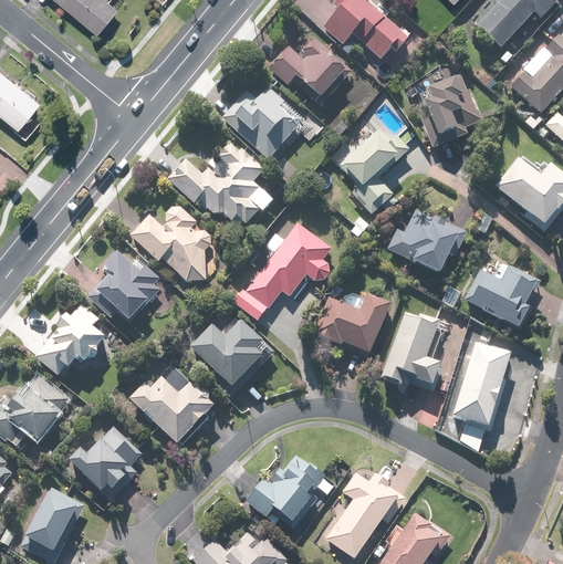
[(60,0),(98,32),(118,8),(108,0),(60,0)]
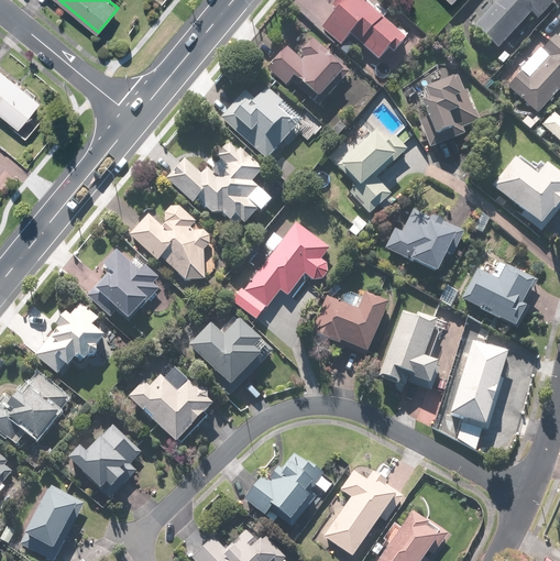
[(407,36),(365,0),(337,0),(335,2),(340,7),(322,26),(342,45),(352,34),(381,59),(396,42),(399,44),(407,36)]
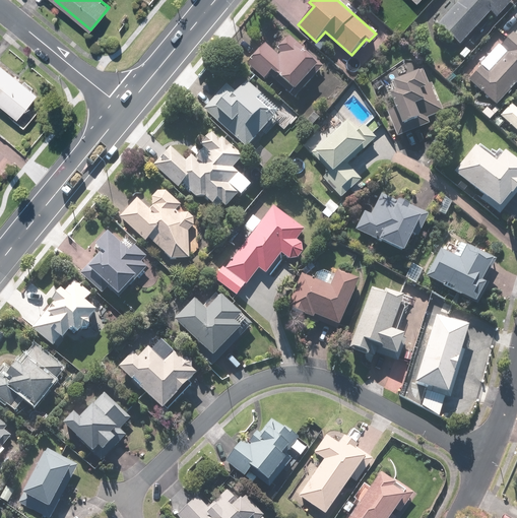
[(448,0),(432,17),(460,44),(491,10),(496,15),(510,0),(448,0)]
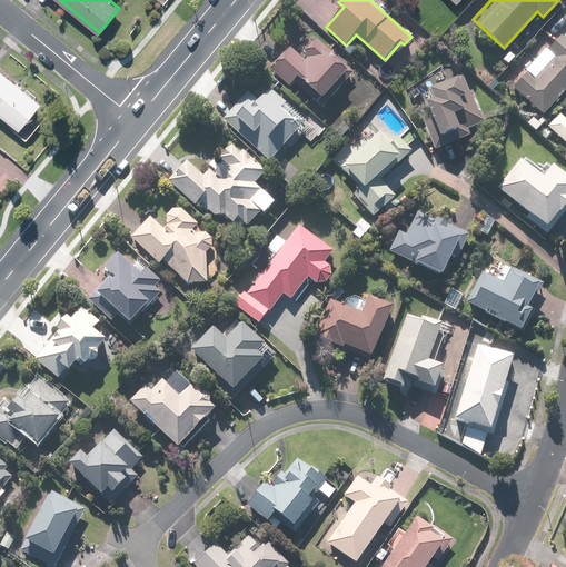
[(519,91),(544,113),(565,89),(565,38),(562,35),(548,50),(554,55),(536,76),(528,69),(518,81),(523,85),(519,91)]
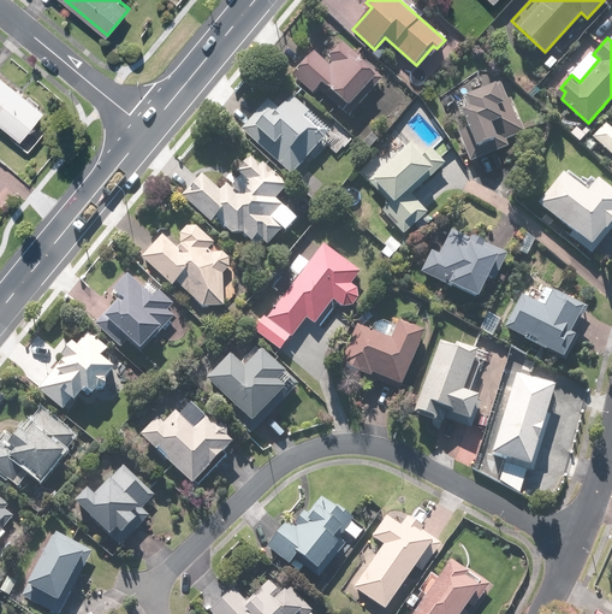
[(314,49),(291,70),(313,92),(318,87),(346,116),(382,78),(343,40),(325,59),(314,49)]
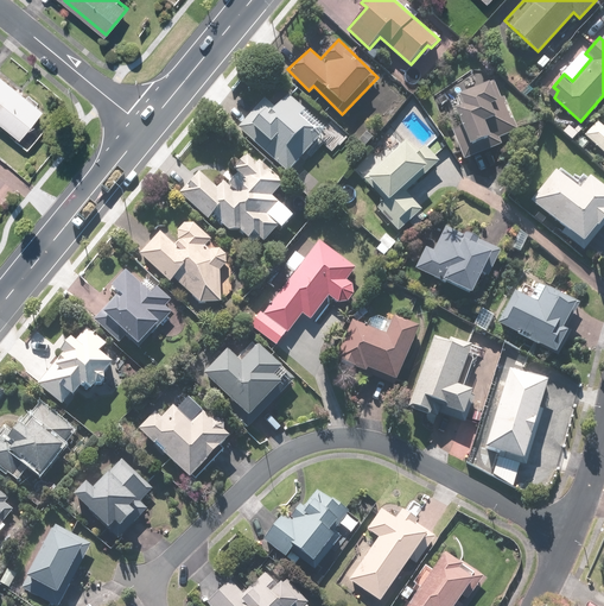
[(45,108),(0,70),(0,115),(19,131),(14,136),(27,145),(42,127),(35,121),(45,108)]
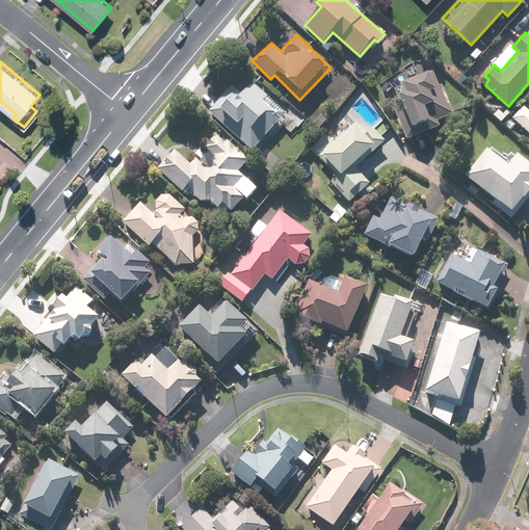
[(406,108),(395,112),(405,138),(420,132),(418,127),(454,113),(442,82),(437,84),(430,69),(403,80),(408,94),(401,96),(406,108)]
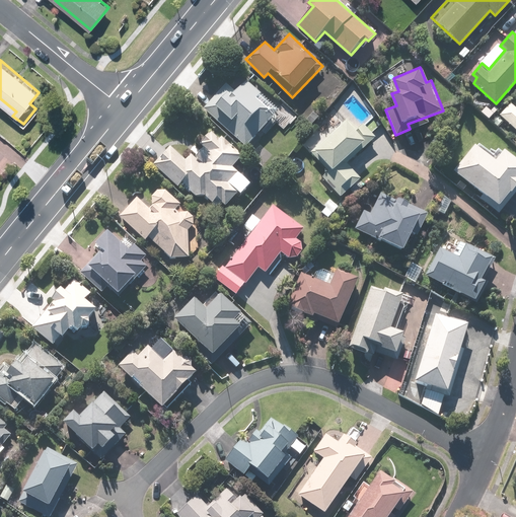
[(228,82),(204,106),(244,146),(272,119),(281,128),(293,116),(282,104),(278,109),(247,79),(236,90),(228,82)]
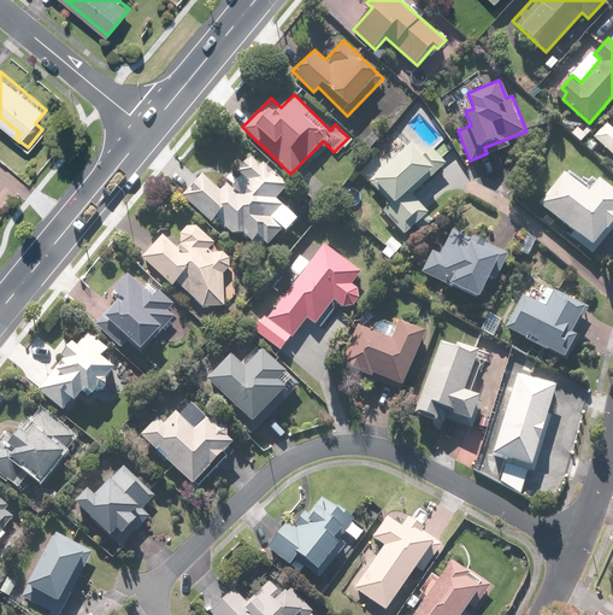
[(612,128),(605,121),(591,134),(612,154),(612,128)]
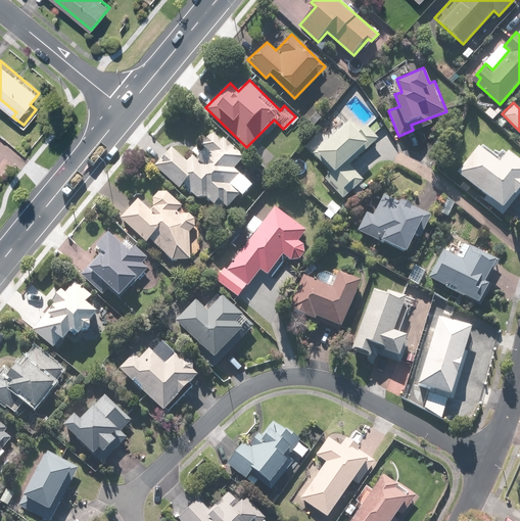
[(330,171),(324,176),(343,198),(364,180),(348,162),(370,143),(371,144),(379,137),(366,123),(360,129),(350,119),(314,152),(330,171)]
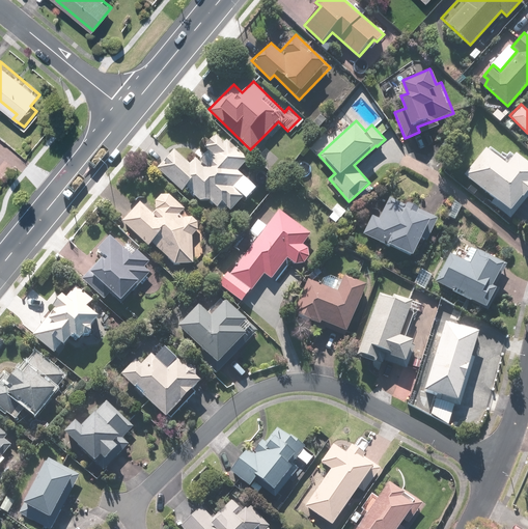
[(191,151),(198,158),(192,165),(173,147),(156,166),(182,190),(186,187),(200,200),(211,199),(218,206),(223,201),(230,209),(245,195),(247,197),(256,188),(238,168),(248,158),(217,130),(202,143),(206,147),(202,152),(196,146),(191,151)]
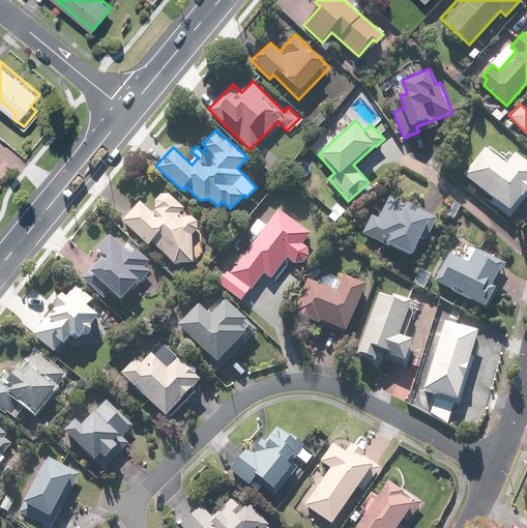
[(526,159),(516,151),(506,163),(485,145),(463,172),(492,196),(489,200),(508,215),(526,192),(526,157),(526,159)]
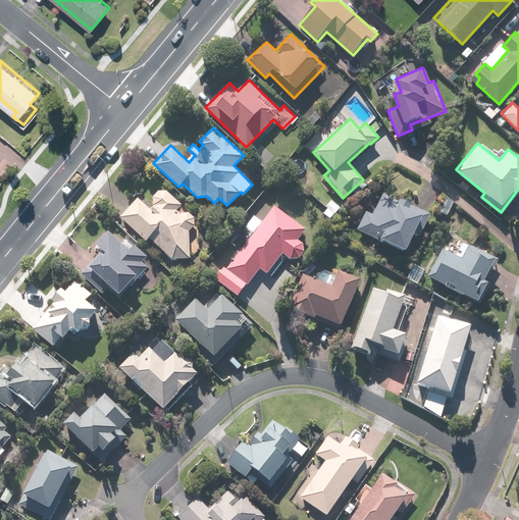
[(150,208),(138,197),(119,216),(146,241),(161,223),(165,226),(152,241),(170,259),(190,258),(189,229),(194,224),(194,218),(191,212),(178,213),(178,210),(163,210),(168,204),(180,203),(162,188),(152,198),(156,202),(150,208)]
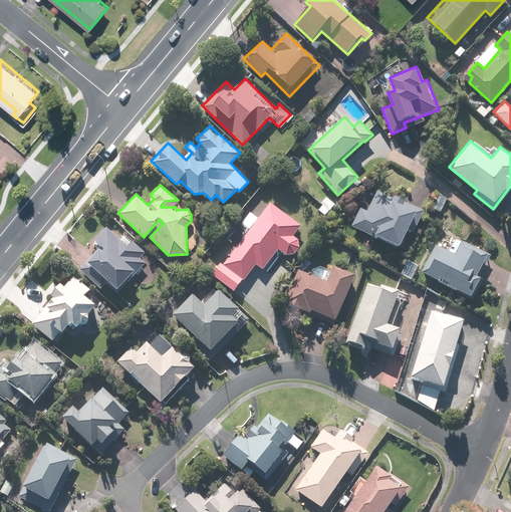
[(393,198),(376,191),(364,211),(358,208),(351,225),(403,248),(419,212),(404,206),(406,201),(394,195),(393,198)]
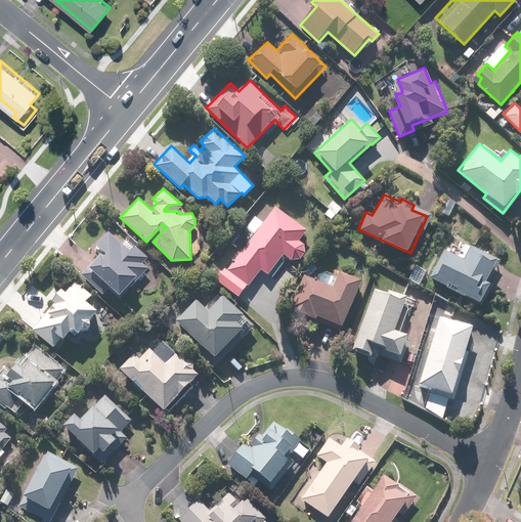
[(340,208),(330,201),(320,212),(331,219),(340,208)]
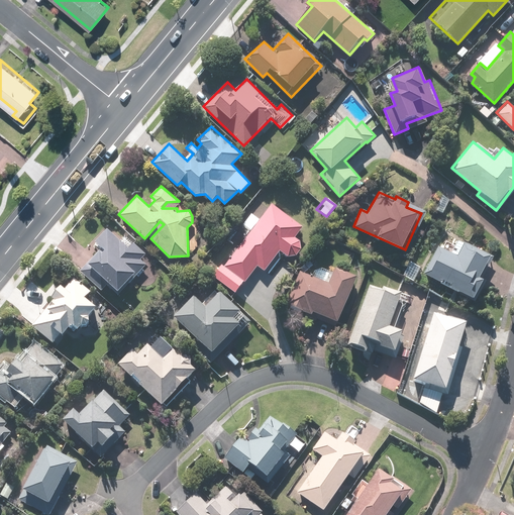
[(302,227),(271,203),(213,275),(235,292),(257,265),(264,270),(280,249),(287,255),(288,255),(289,255),(290,256),(291,256),(292,256),(293,255),(294,255),(295,255),(296,254),(297,254),(298,253),(299,252),(299,251),(300,250),(300,249),(301,249),(301,248),(301,247),(301,246),(301,245),(301,244),(301,243),(301,242),(300,242),(300,241),(294,237),(302,227)]
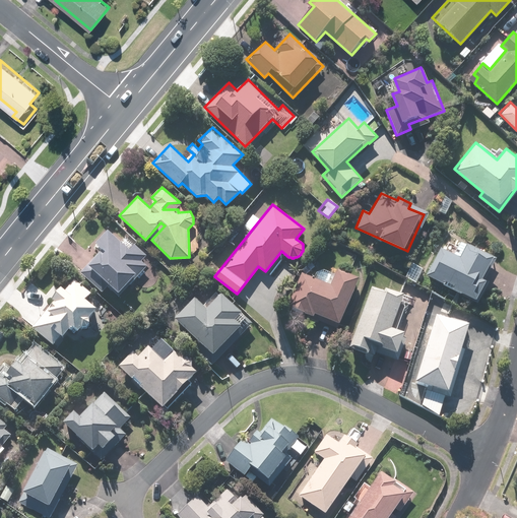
[(129,248),(108,230),(92,244),(100,251),(80,270),(102,292),(108,285),(119,297),(147,266),(141,261),(146,255),(133,243),(129,248)]
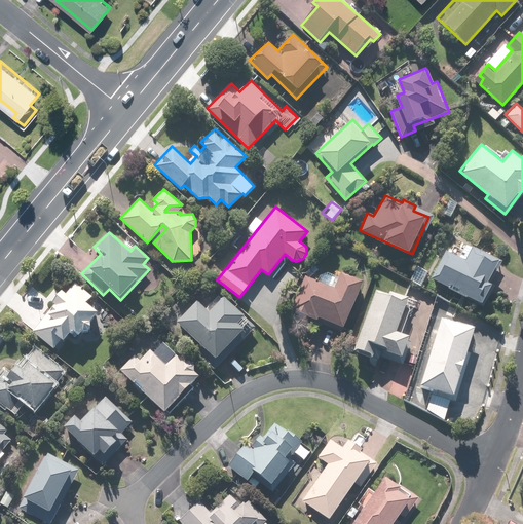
[(467,258),(446,249),(432,276),(483,303),(493,284),(488,282),(500,259),(473,245),(467,258)]
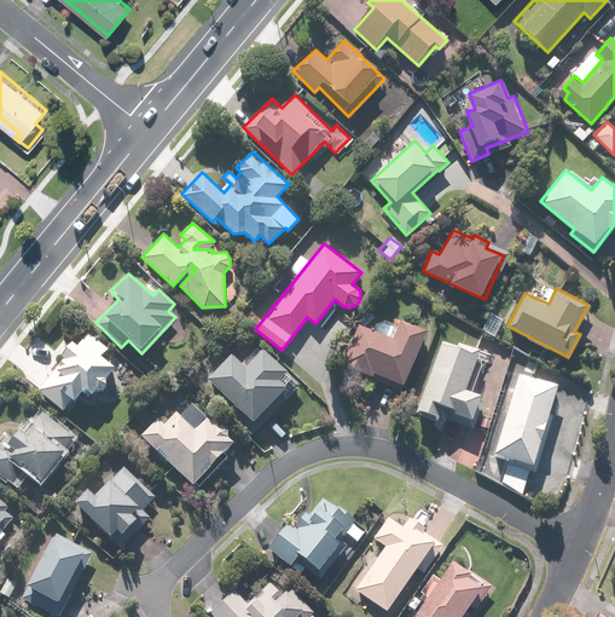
[(394,336),(357,322),(341,364),(375,376),(376,374),(406,386),(428,330),(400,319),(394,336)]
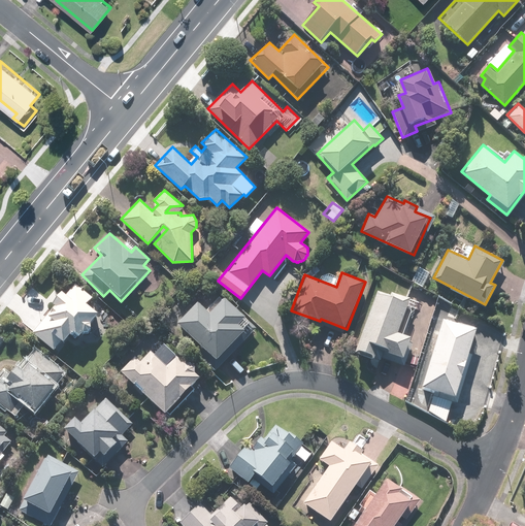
[(55,304),(34,331),(54,349),(63,339),(66,342),(75,332),(80,337),(87,330),(94,331),(94,323),(101,315),(89,304),(94,297),(76,283),(66,294),(63,291),(53,303),(55,304)]
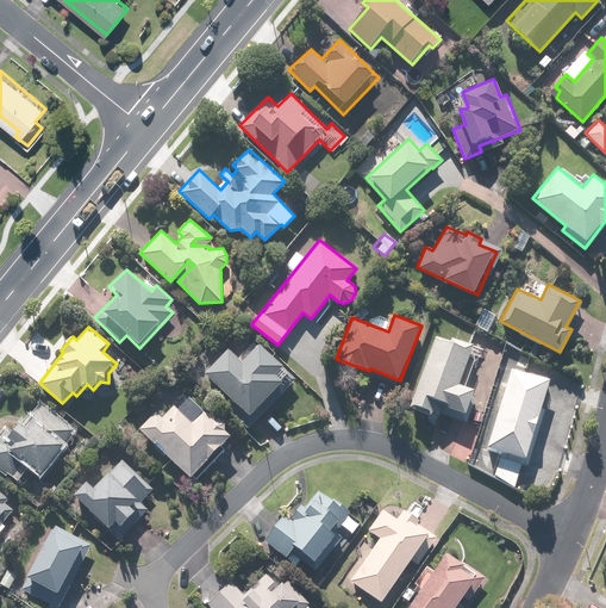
[(476,349),(435,334),(411,405),(439,415),(441,411),(466,420),(476,389),(464,384),(476,349)]
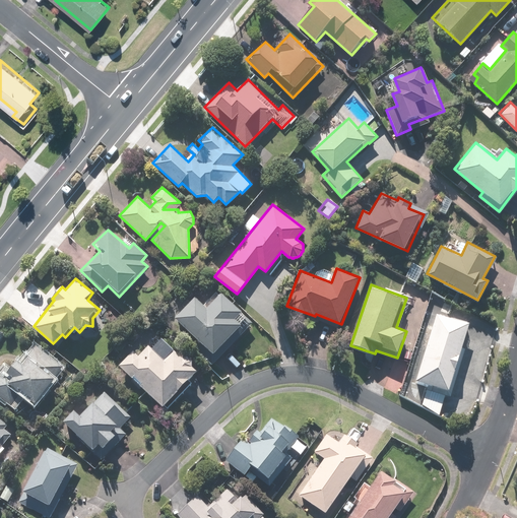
[(208,308),(195,298),(170,323),(212,364),(219,357),(216,354),(244,325),(237,319),(243,312),(222,293),(208,308)]
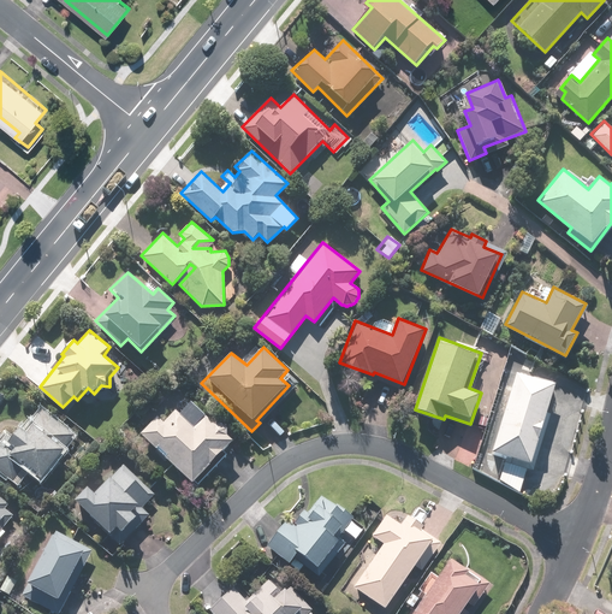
[(556,383),(516,371),(492,452),(532,464),(556,383)]
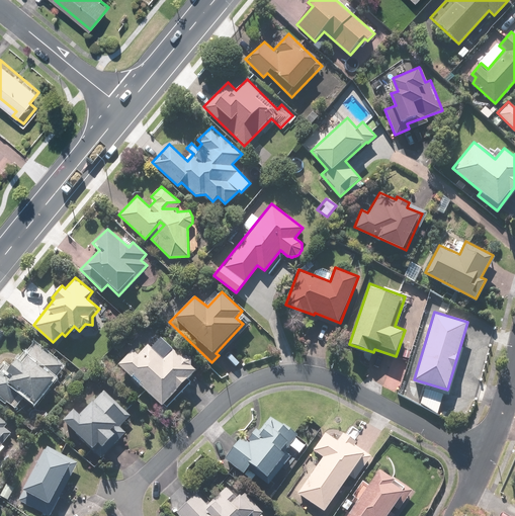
[(63,364),(35,343),(22,360),(20,358),(10,370),(5,366),(0,372),(0,393),(10,401),(19,390),(36,404),(58,377),(55,375),(63,364)]
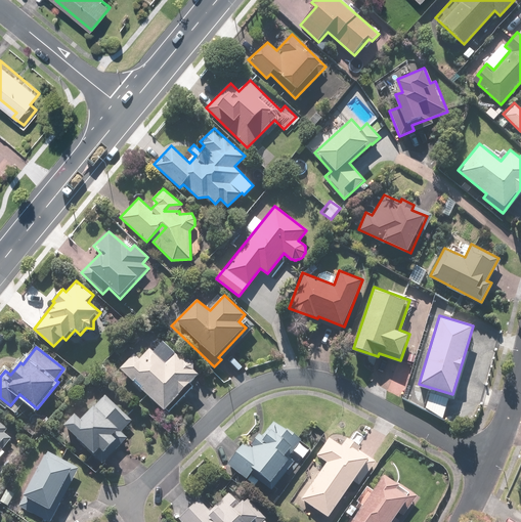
[(134,353),(120,366),(166,410),(201,374),(177,351),(167,362),(150,347),(140,358),(134,353)]
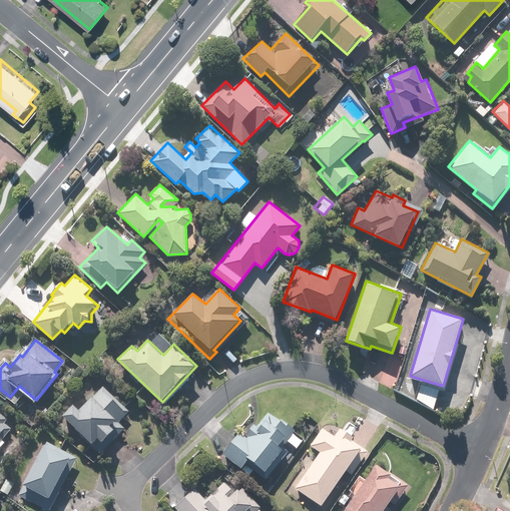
[(128,410),(102,386),(81,409),(76,404),(64,417),(90,441),(81,451),(92,461),(124,428),(117,422),(128,410)]
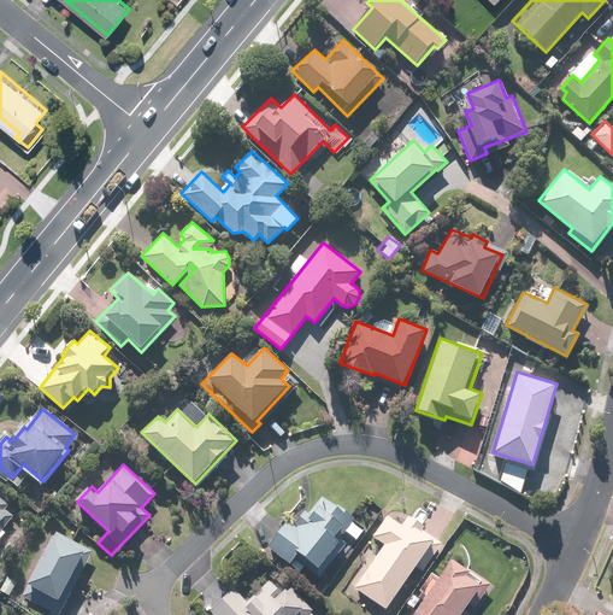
[(353,517),(318,493),(296,523),(287,517),(267,544),(292,560),(299,550),(310,557),(304,566),(318,575),(324,568),(322,566),(341,538),(337,534),(345,523),(347,526),(353,517)]
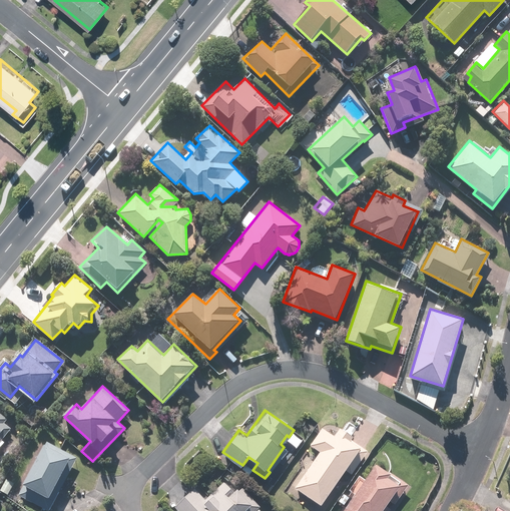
[(0,448),(5,442),(2,440),(11,429),(4,423),(7,419),(0,413),(0,448)]
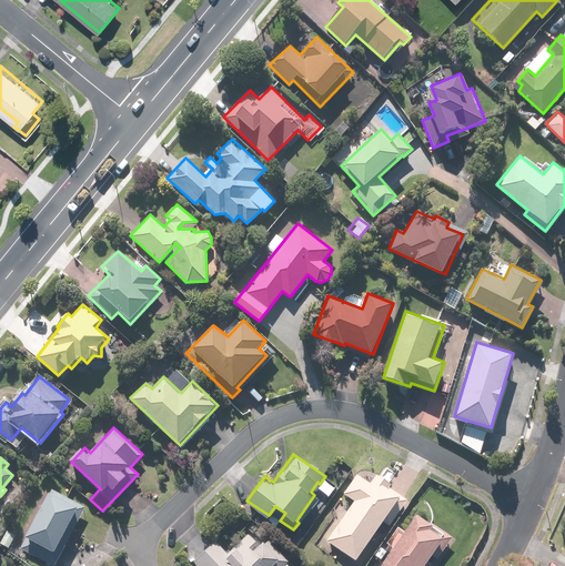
[(353,498),(324,536),(355,558),(402,495),(390,486),(392,483),(377,472),(371,481),(357,472),(343,491),(353,498)]
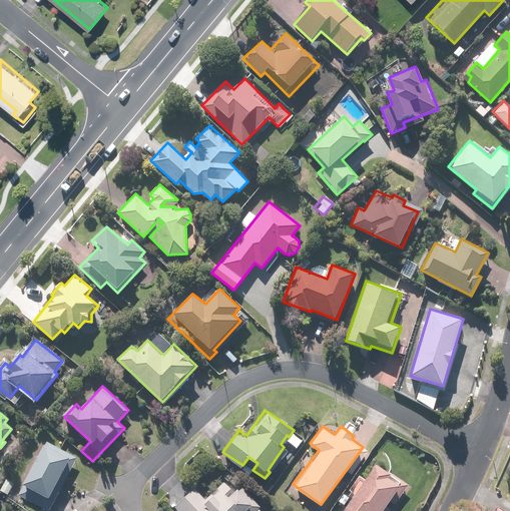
[(78,458),(47,441),(18,493),(49,510),(78,458)]
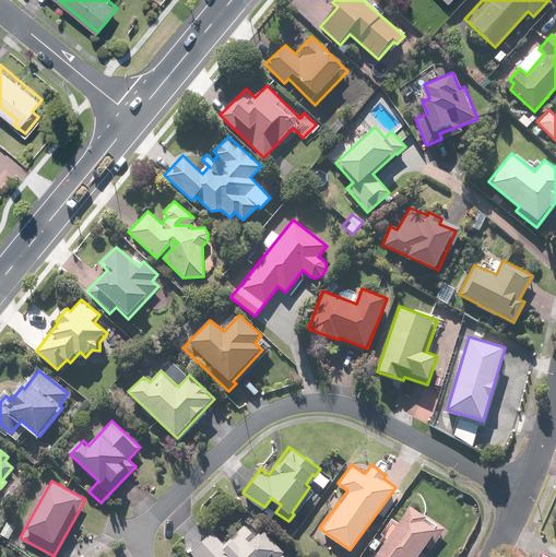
[(417,556),(440,524),(411,504),(373,556),(417,556)]
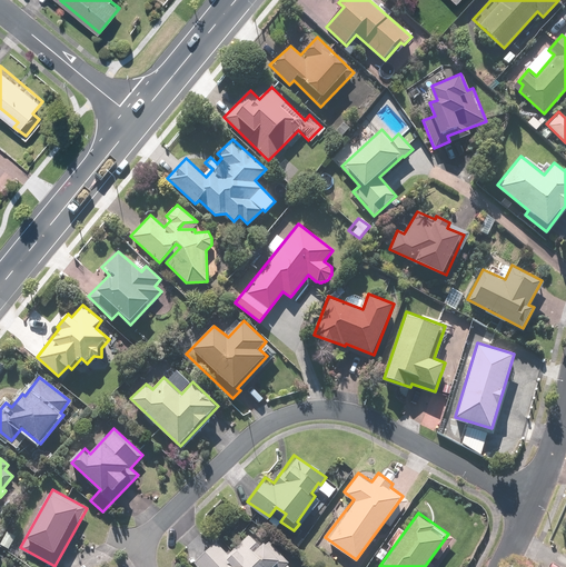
[(269,539),(262,546),(250,531),(228,553),(216,539),(192,560),(199,566),(288,566),(289,566),(288,565),(288,564),(287,563),(288,560),(269,539)]
